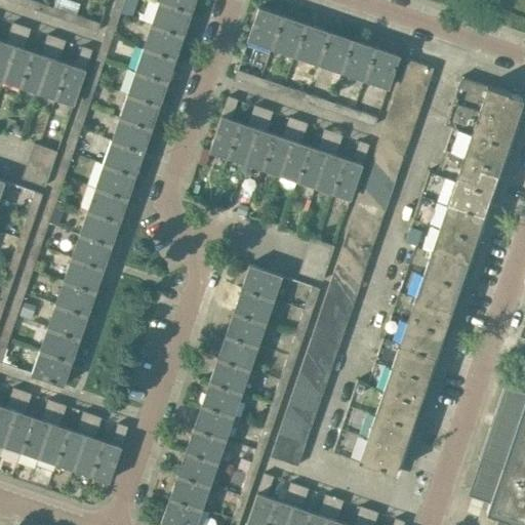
[(51,14),(53,6),(34,0),(32,8),(51,14)]
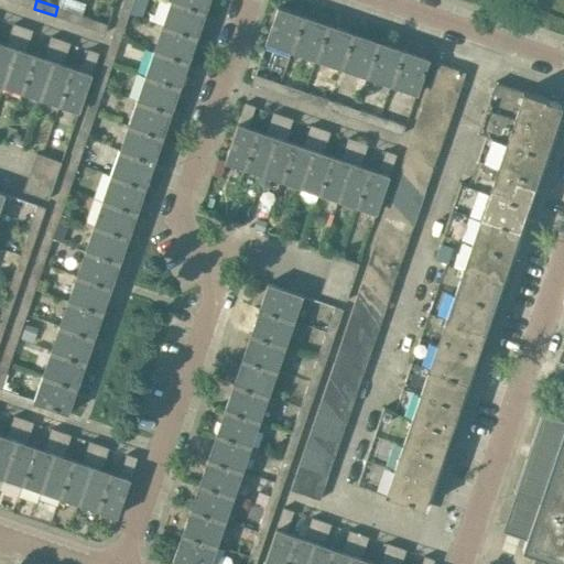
[(129,14),(133,0),(125,0),(121,11),(129,14)]
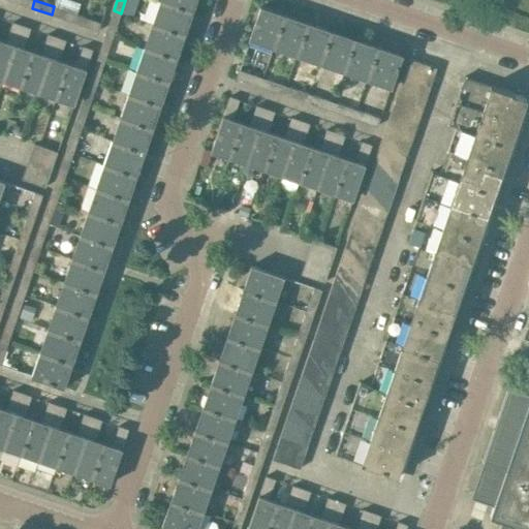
[(191,13),(196,0),(159,0),(159,3),(191,13)]
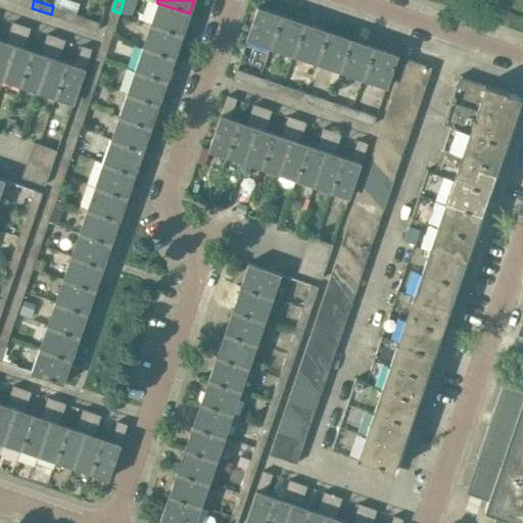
[(182,36),(189,13),(157,3),(149,25),(182,36)]
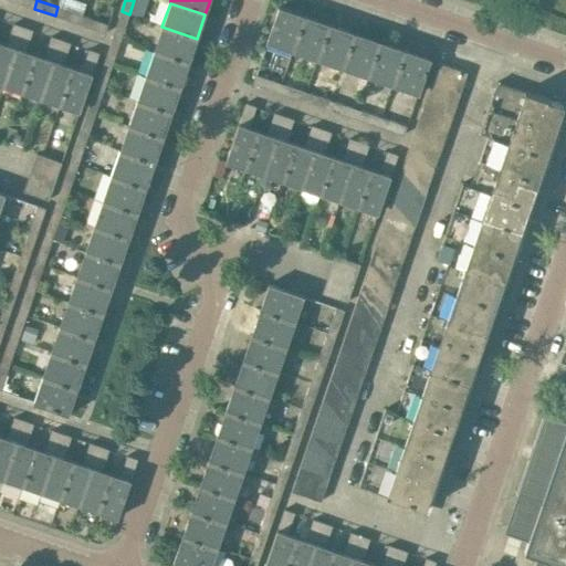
[(291,51),(303,16),(279,7),(266,42),(291,51)]
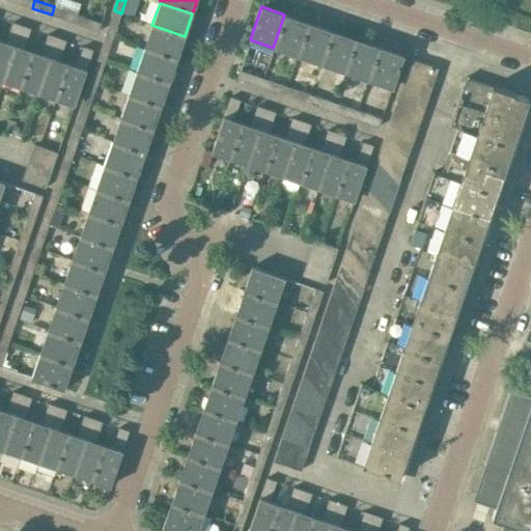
[(77,24),(80,16),(58,8),(55,16),(77,24)]
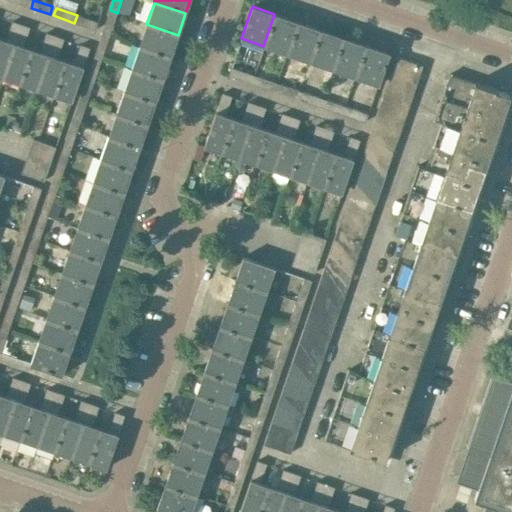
[(109,35),(116,16),(108,14),(102,33),(109,35)]
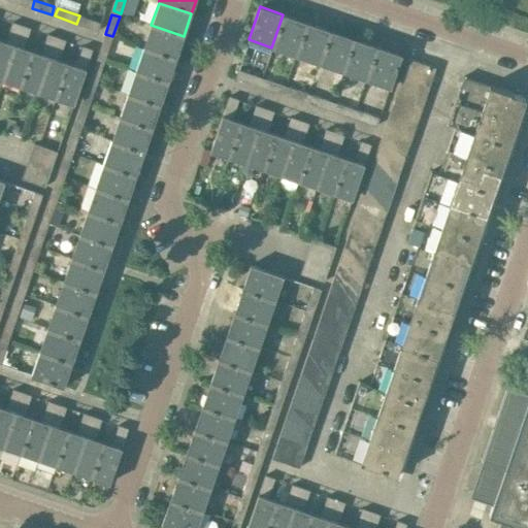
[(296,56),(307,23),(283,14),(271,47),(296,56)]
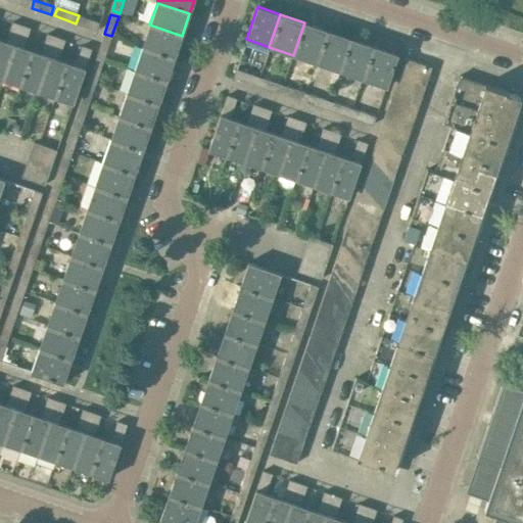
[(100,22),(79,15),(76,24),(97,31),(100,22)]
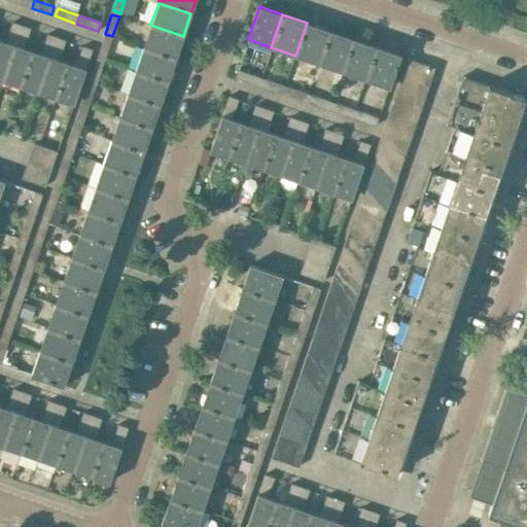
[(0,78),(3,79),(22,25),(12,22),(8,35),(11,36),(9,42),(0,39),(0,78)]
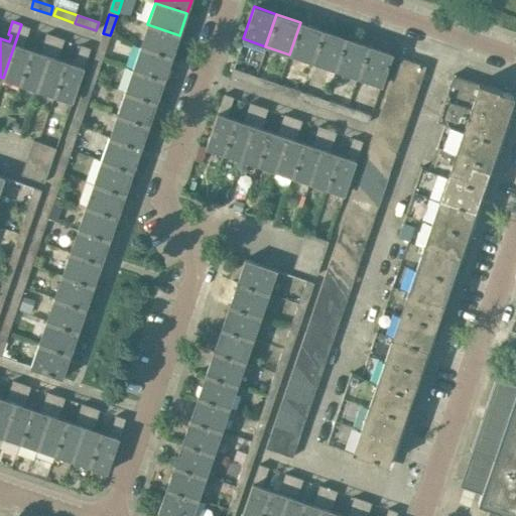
[(312,61),(324,29),(300,22),(289,54),(312,61)]
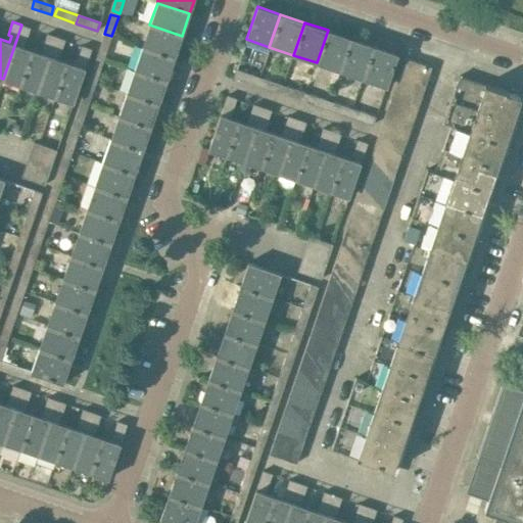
[(20,85),(32,50),(20,46),(22,40),(26,41),(30,28),(21,25),(3,79),(20,85)]
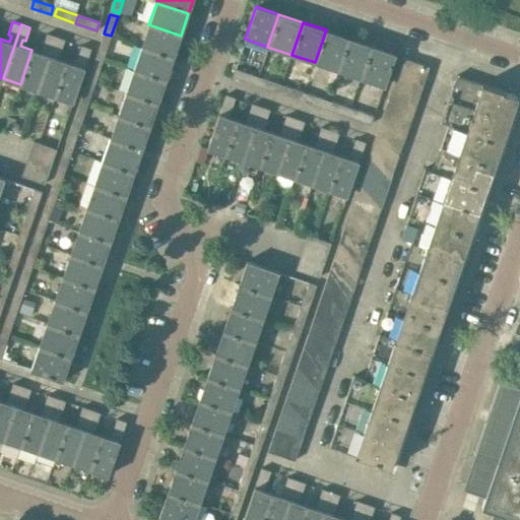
[(173,60),(181,36),(148,24),(140,49),(173,60)]
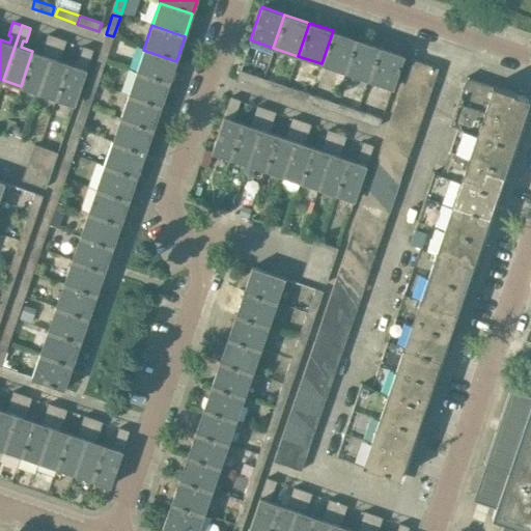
[(343,72),(355,38),(333,30),(322,63),(343,72)]
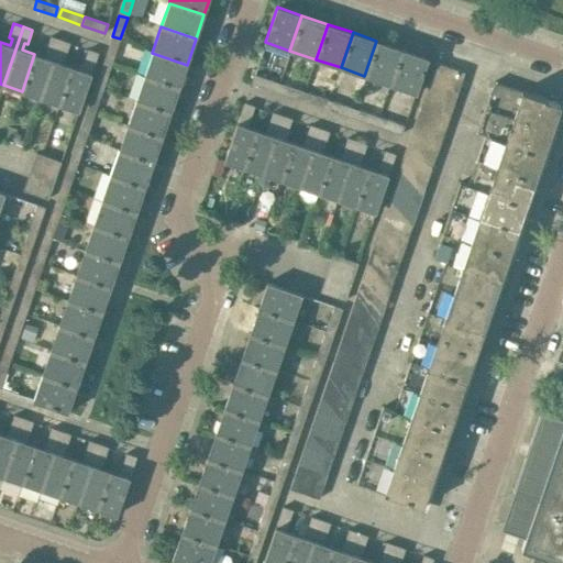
[(41,98),(61,40),(51,36),(46,51),(50,52),(47,58),(34,54),(22,91),(41,98)]
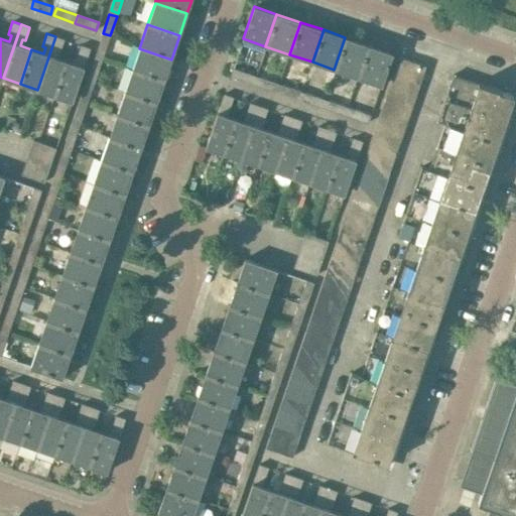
[(54,96),(67,60),(54,56),(56,51),(59,52),(65,39),(55,36),(37,90),(54,96)]
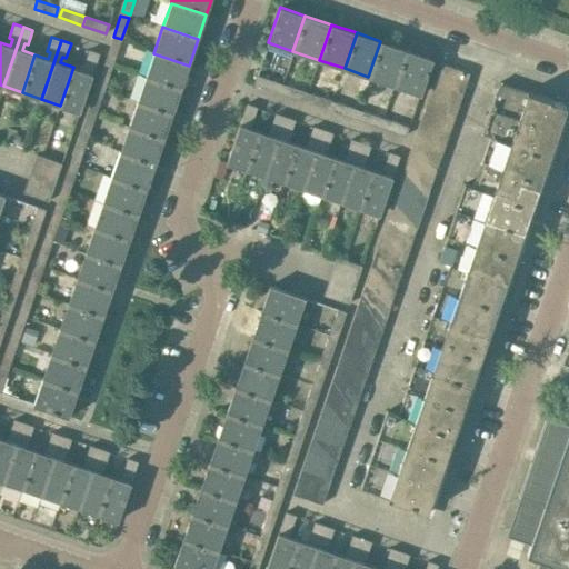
[(113,65),(120,43),(112,41),(105,61),(113,65)]
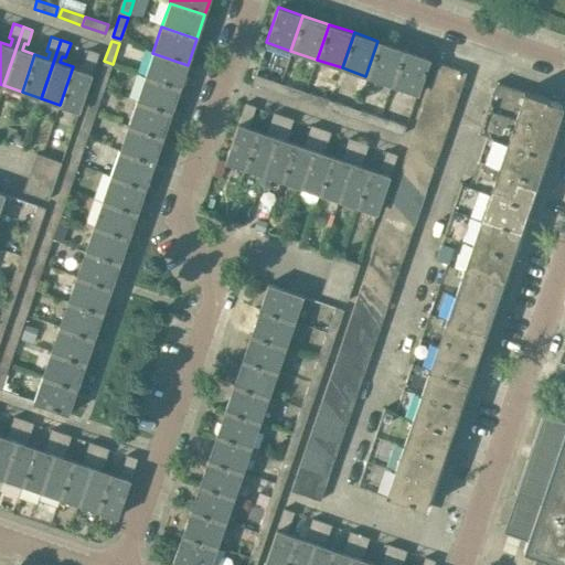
[(391,84),(403,50),(377,41),(365,76),(391,84)]
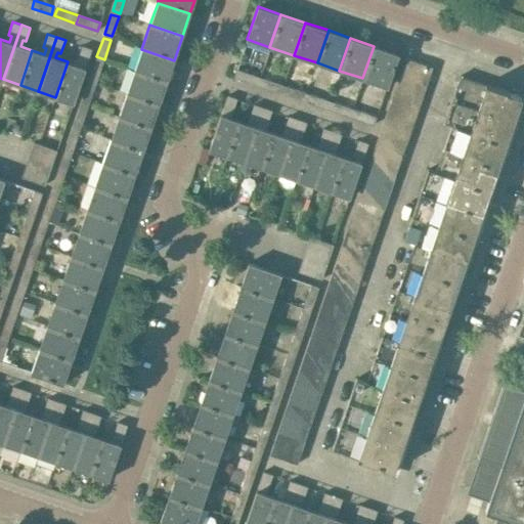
[(74,103),(87,61),(91,49),(82,46),(78,59),(81,60),(79,66),(68,61),(55,97),(74,103)]
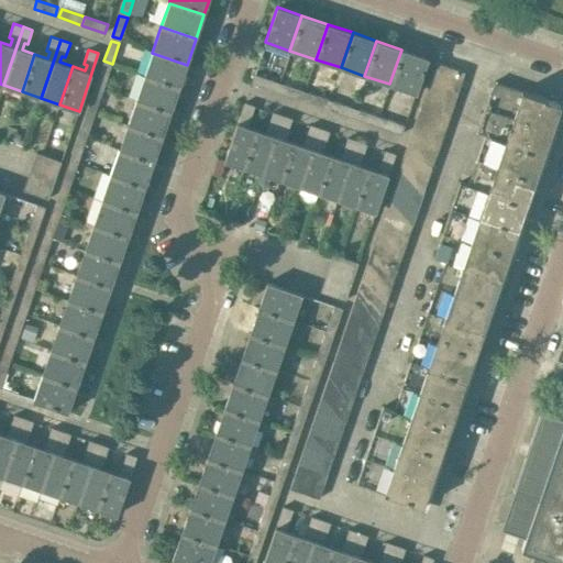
[(416,94),(428,58),(401,50),(389,84),(416,94)]
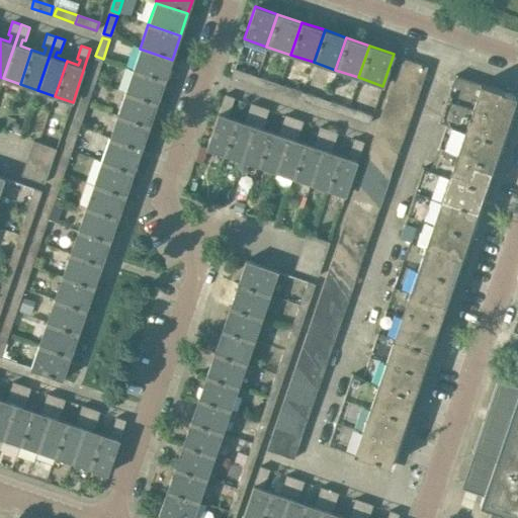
[(164,83),(172,60),(140,49),(132,72),(164,83)]
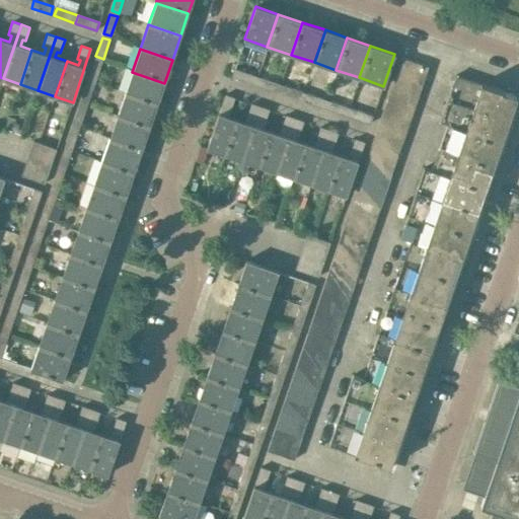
[(419,95),(429,66),(401,57),(391,86),(419,95)]
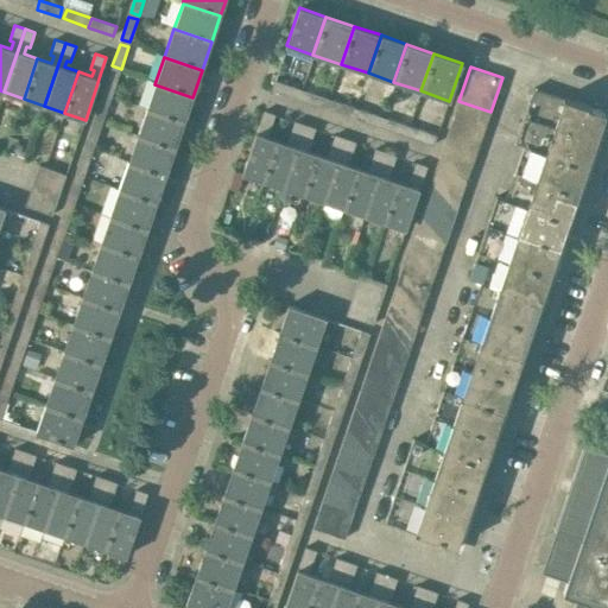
[(112,96),(119,74),(111,70),(102,93),(112,96)]
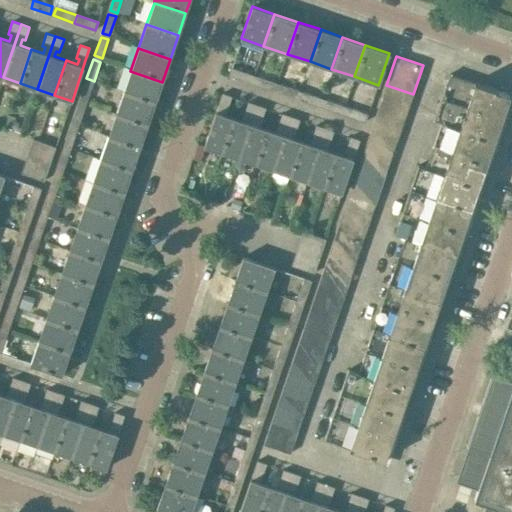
[(251,83),(254,75),(231,68),(228,75),(251,83)]
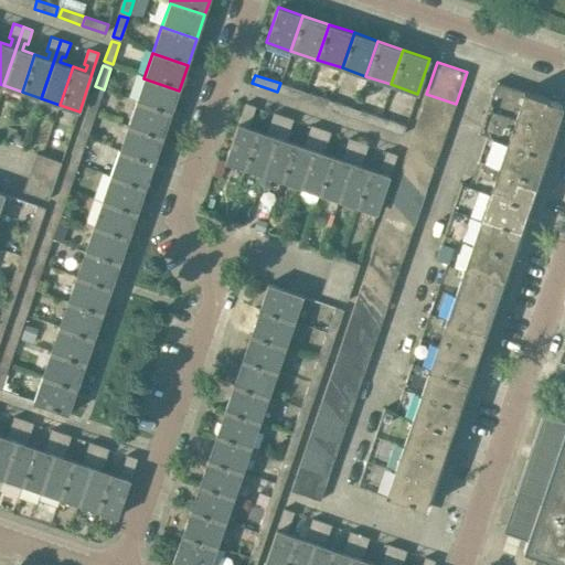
[(179,91),(144,78),(135,103),(170,115),(179,91)]
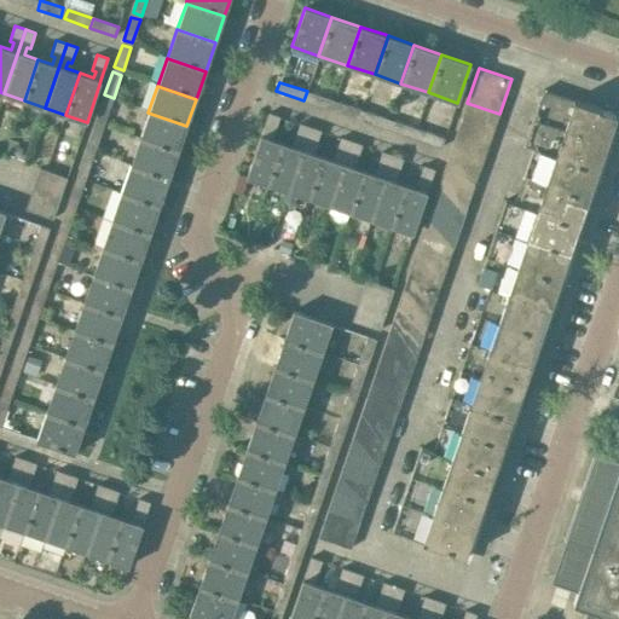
[(597,171),(617,114),(573,99),(573,100),(543,90),(525,145),(537,150),(597,171)]
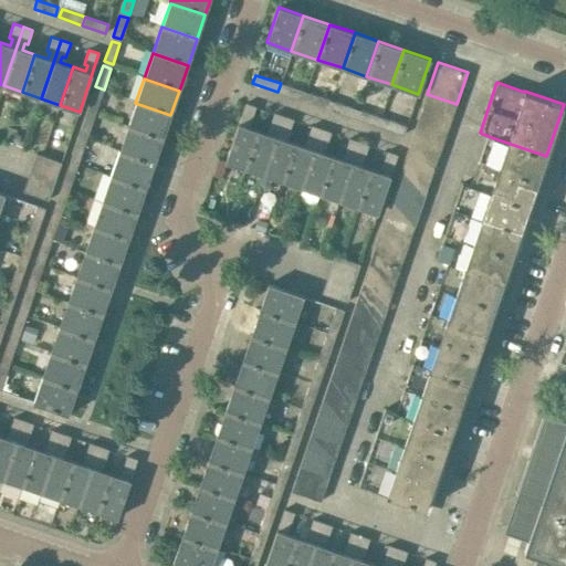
[(303,101),(306,92),(285,85),(282,93),(303,101)]
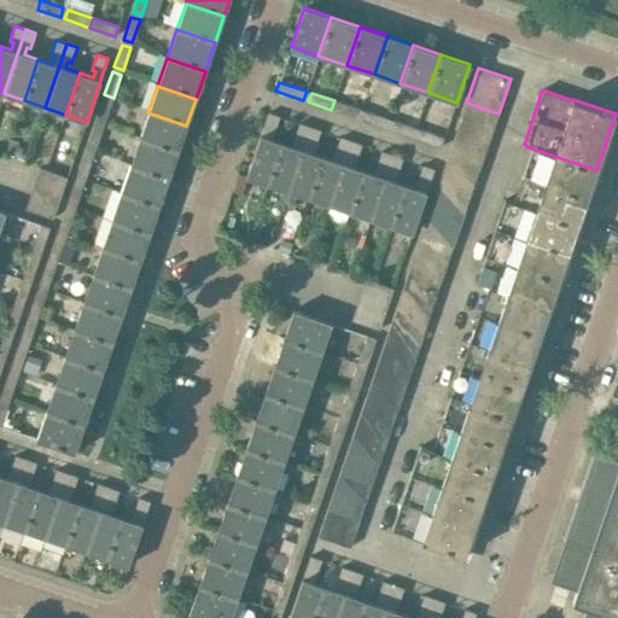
[(104,124),(112,103),(103,99),(95,122),(104,124)]
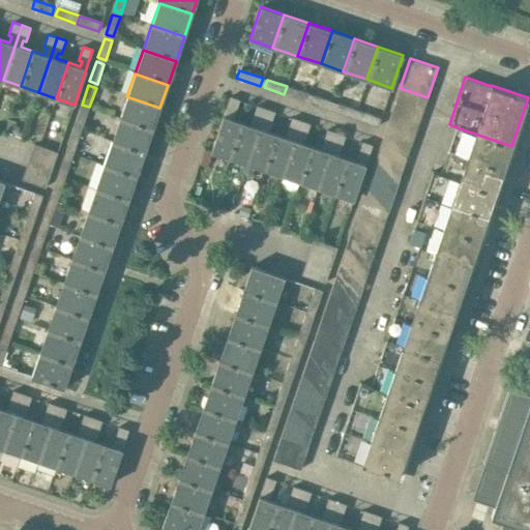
[(307,101),(310,94),(290,87),(288,95),(307,101)]
